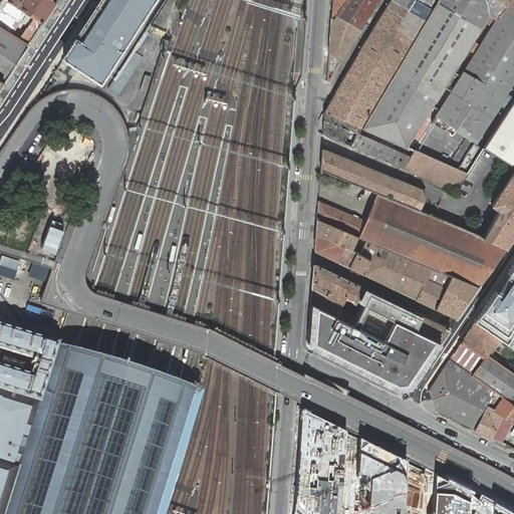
[(100,0),(63,58),(99,82),(154,0),(100,0)]
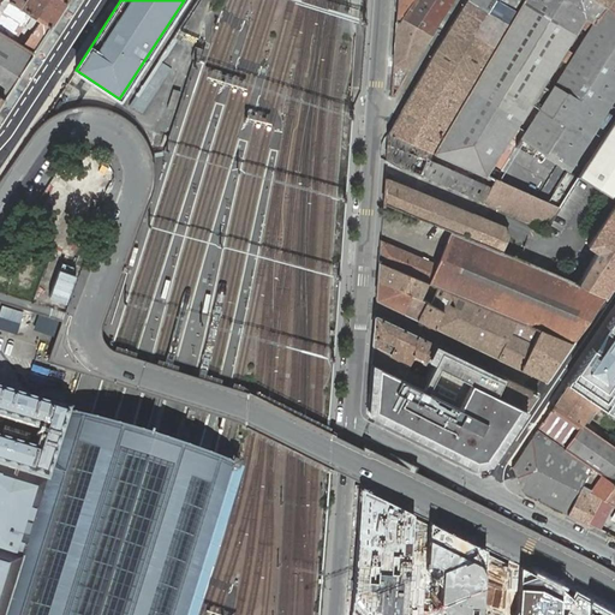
[(389,132),(430,151),(435,153),(524,0),(467,0),(433,54),(389,132)]
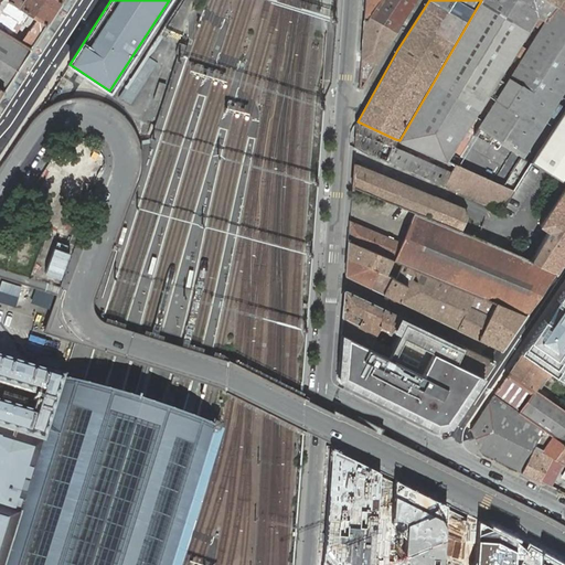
[(369,16),(379,0),(365,0),(359,87),(362,88),(395,31),(369,16)]
